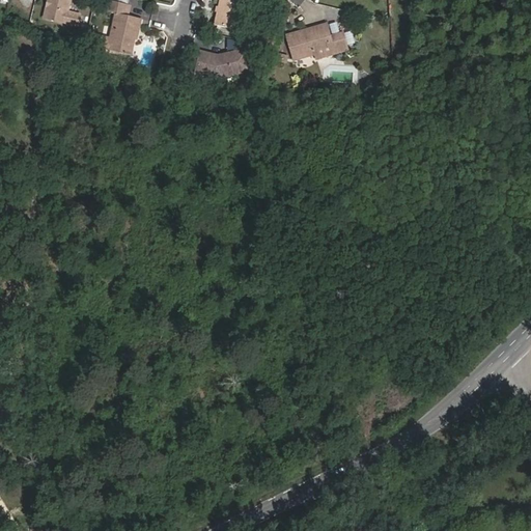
[(68,11),(71,0),(50,0),(46,18),(78,26),(81,15),(68,11)]
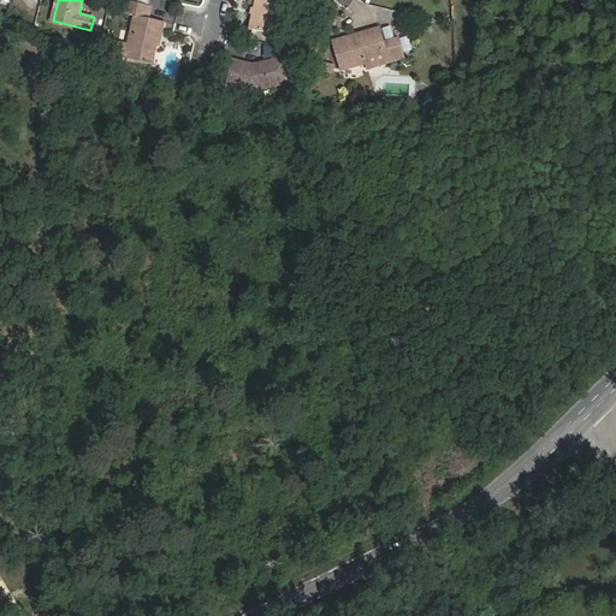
[(153,64),(155,52),(152,48),(153,42),(160,43),(165,22),(149,18),(152,5),(149,5),(128,0),(126,0),(124,13),(135,16),(129,45),(125,58),(153,64)]
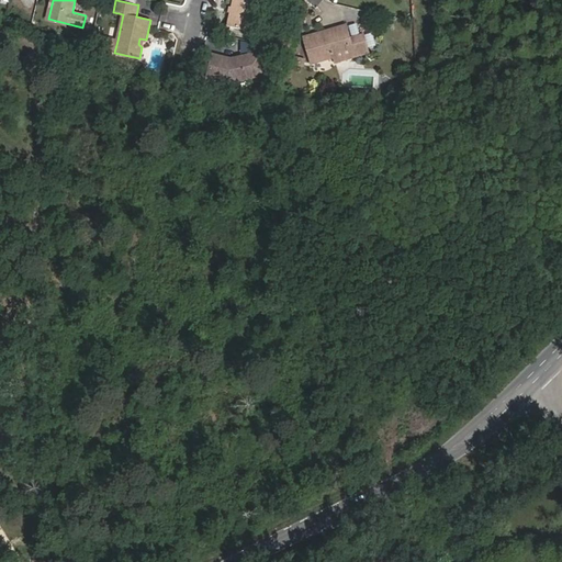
[(233,0),(227,26),(250,32),(257,0),(233,0)]
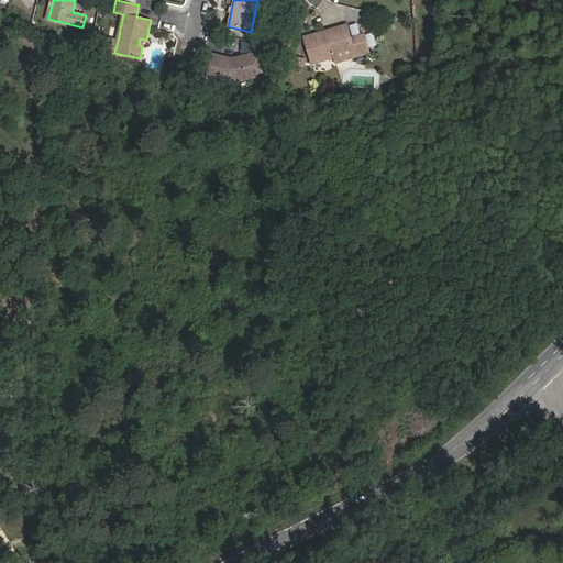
[(109,2),(102,1),(100,9),(105,10),(106,8),(108,8),(109,2)]
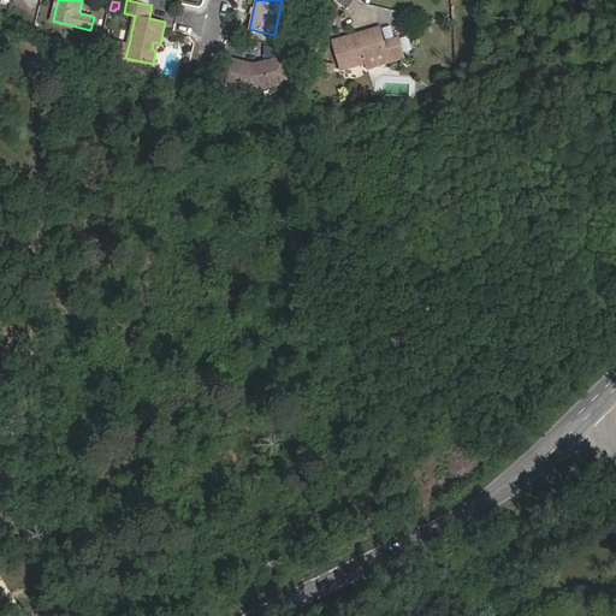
[(379,28),(333,41),(342,70),(366,64),(363,58),(386,51),(389,63),(404,58),(398,39),(384,42),(379,28)]
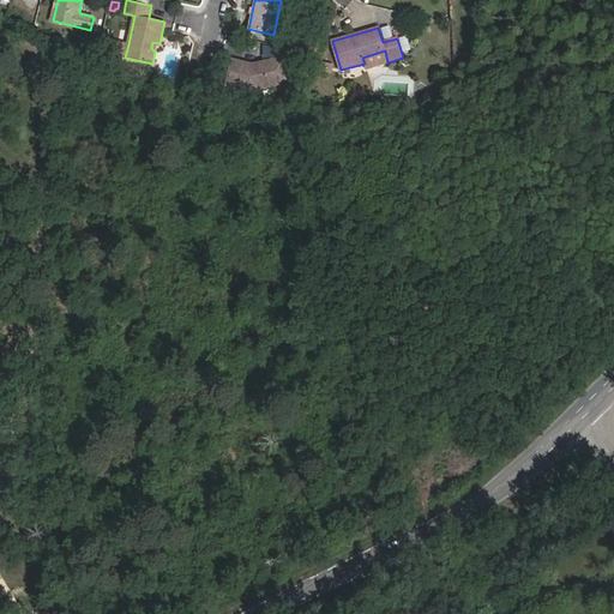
[(114,55),(125,58),(128,44),(118,42),(114,55)]
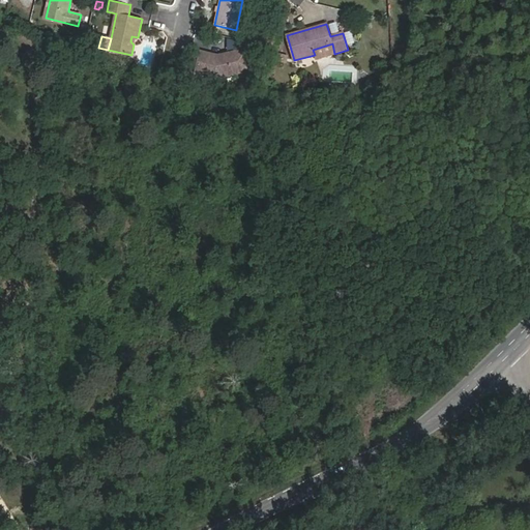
[(332,43),(313,50),(315,55),(316,59),(334,54),(332,43)]
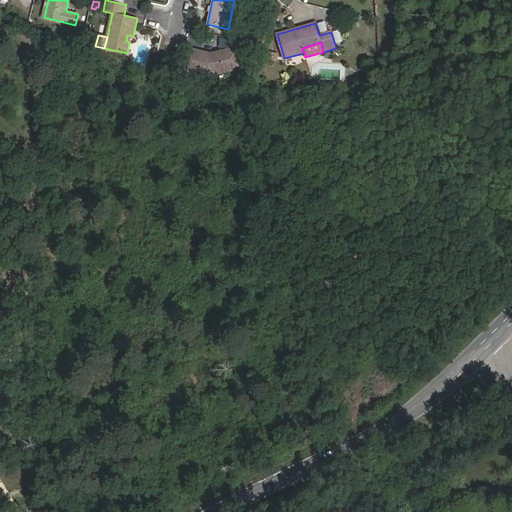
[(194,50),(189,71),(209,75),(210,73),(213,71),(224,69),(224,72),(242,67),(238,48),(215,53),(216,56),(210,57),(202,55),(203,53),(194,50)]
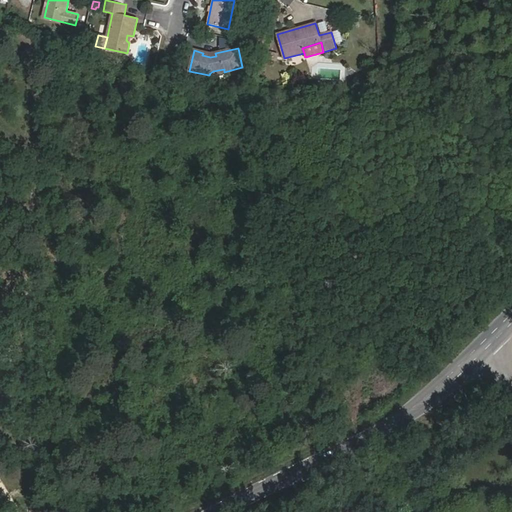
[(356,76),(350,81),(353,85),(359,80),(356,76)]
